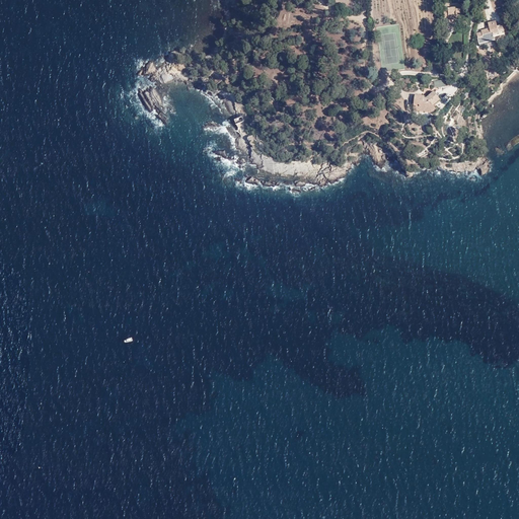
[(457,16),(457,17),(461,17),(461,15),(465,15),(464,9),(456,9),(456,8),(444,8),(444,19),(451,19),(452,17),(457,16)]
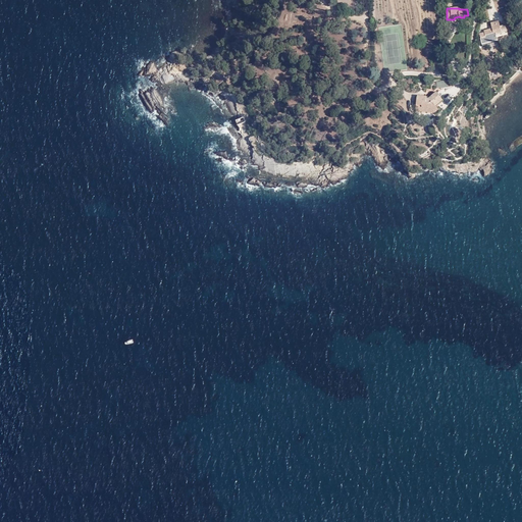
[(504,19),(498,21),(490,23),(491,29),(491,30),(487,31),(487,30),(478,32),(481,44),(498,40),(497,38),(497,36),(507,34),(504,19)]
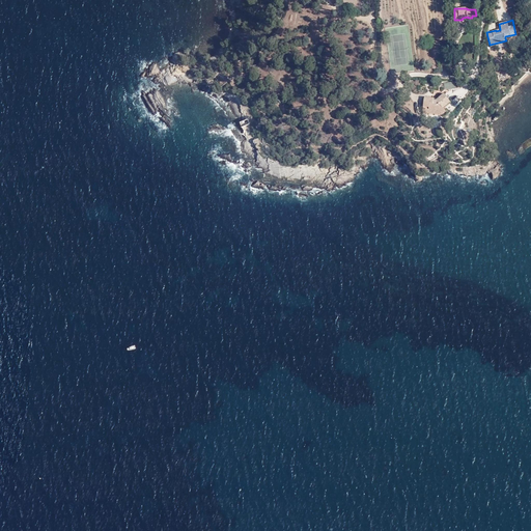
[(452,72),(460,74),(459,65),(450,63),(452,72)]
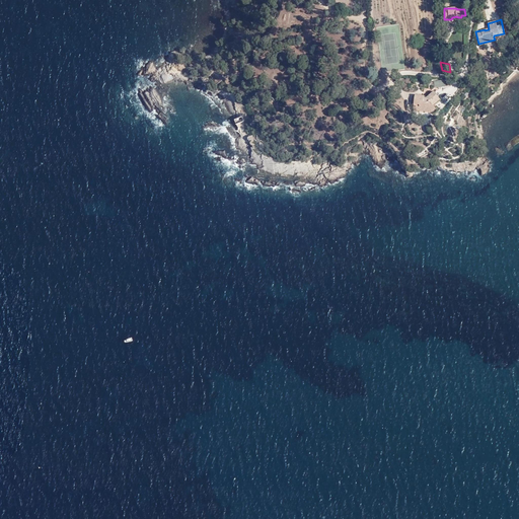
[(411,90),(410,79),(402,80),(403,90),(411,90)]
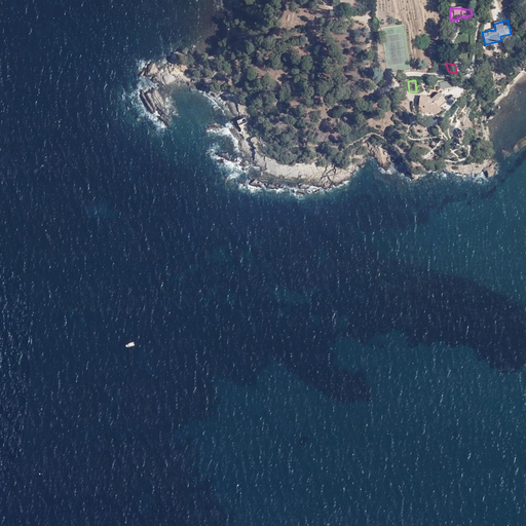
[(440,94),(433,99),(431,100),(429,100),(428,99),(428,98),(420,97),(418,111),(438,113),(442,110),(438,106),(445,101),(440,94)]
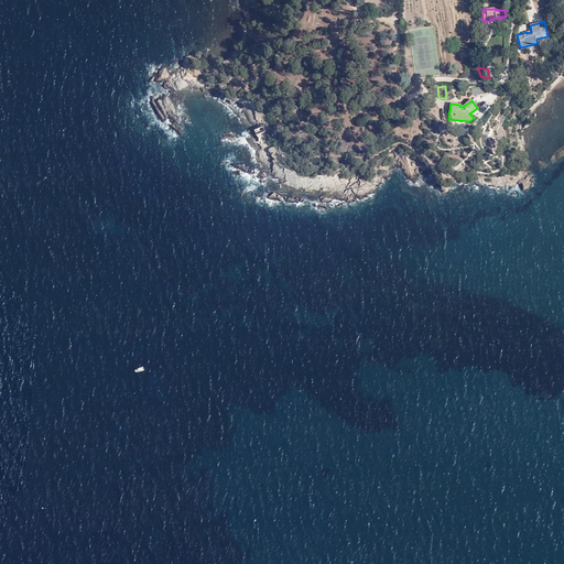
[(464,170),(465,165),(461,158),(448,164),(452,171),(456,173),(464,170)]
